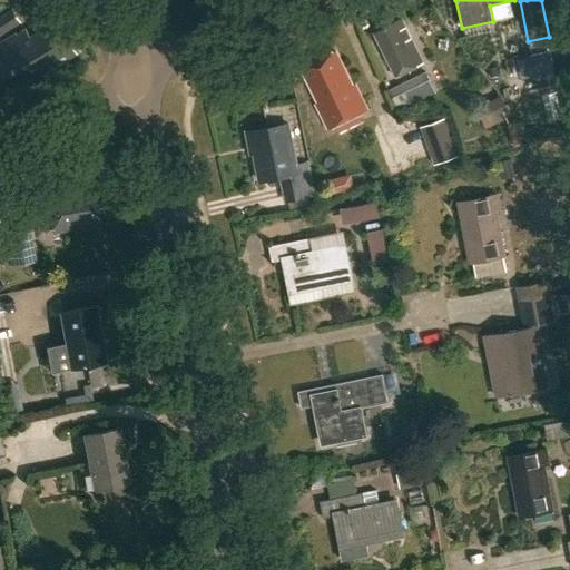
[(0,17),(0,36),(21,23),(12,9),(0,17)]
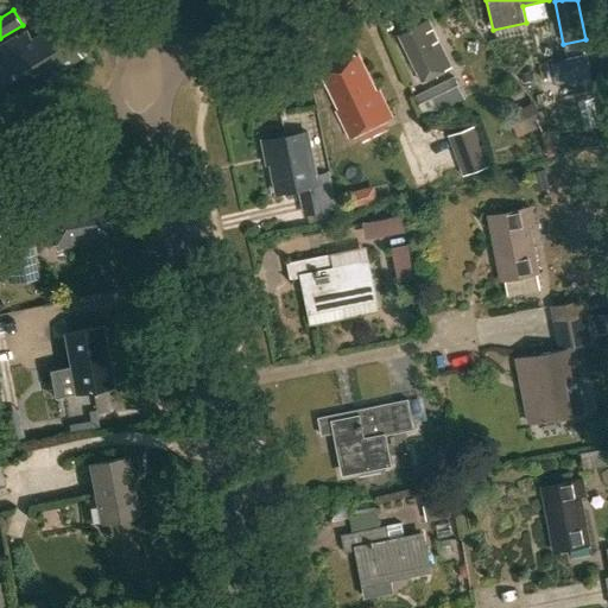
[(451,67),(428,19),(399,33),(422,81),(451,67)]
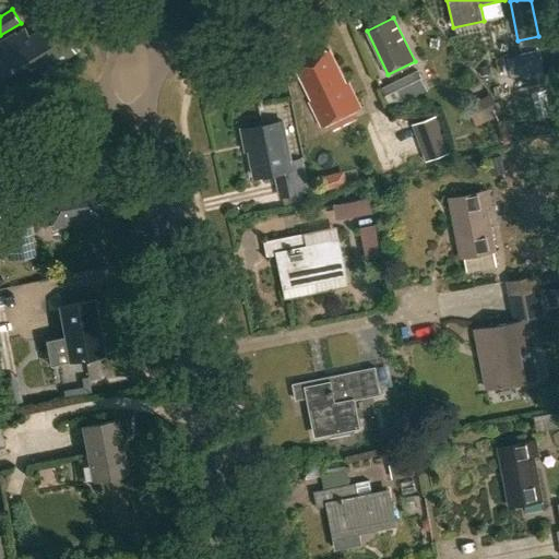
[(25,28),(0,44),(0,83),(11,102),(55,75),(50,67),(76,50),(59,21),(31,37),(25,28)]
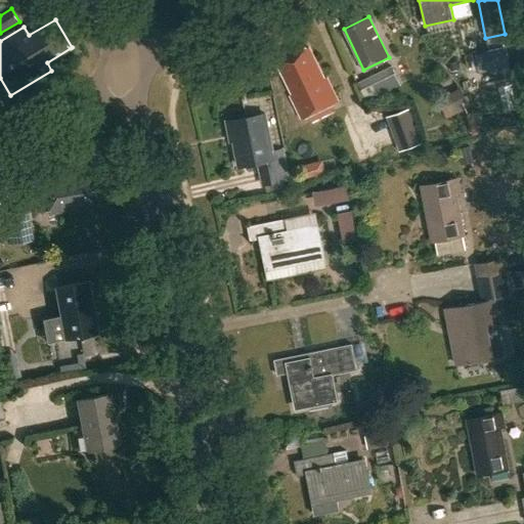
[(324,79),(309,48),(277,63),(293,94),(291,95),(301,117),(337,99),(326,78),(324,79)]
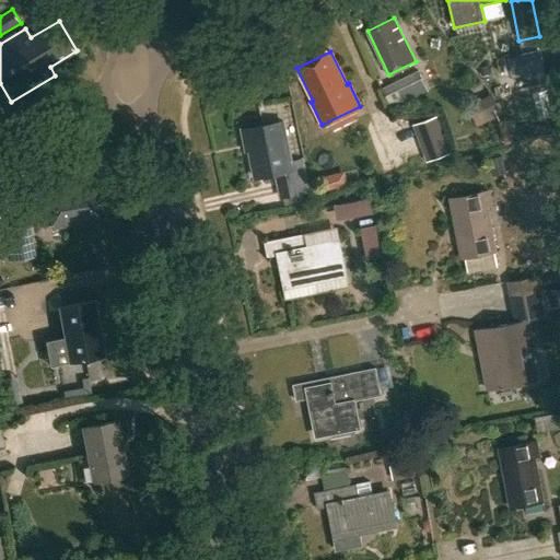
[(509,58),(512,77),(545,71),(541,53),(509,58)]
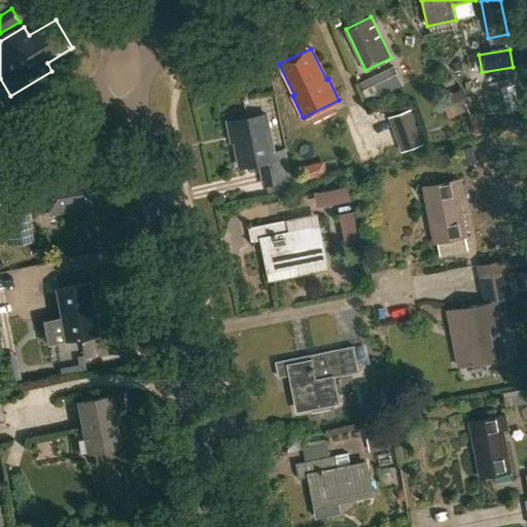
[(370,100),(381,95),(402,85),(399,78),(393,66),(360,83),(370,100)]
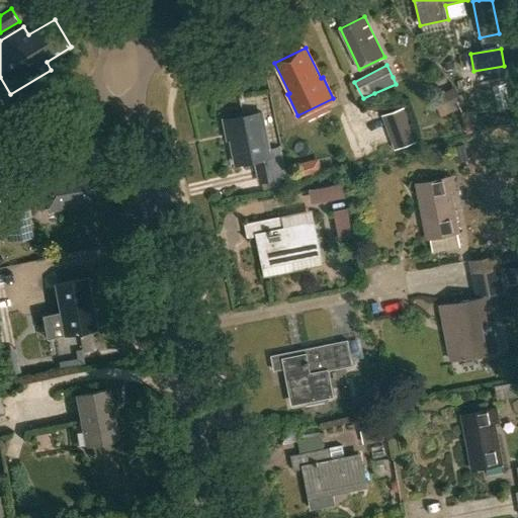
[(457,80),(459,90),(473,87),(471,77),(457,80)]
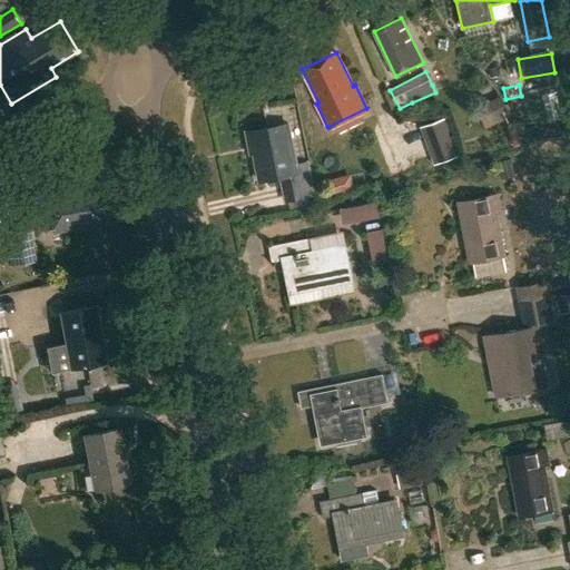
[(505,105),(501,96),(487,102),(491,112),(493,111),(505,105)]
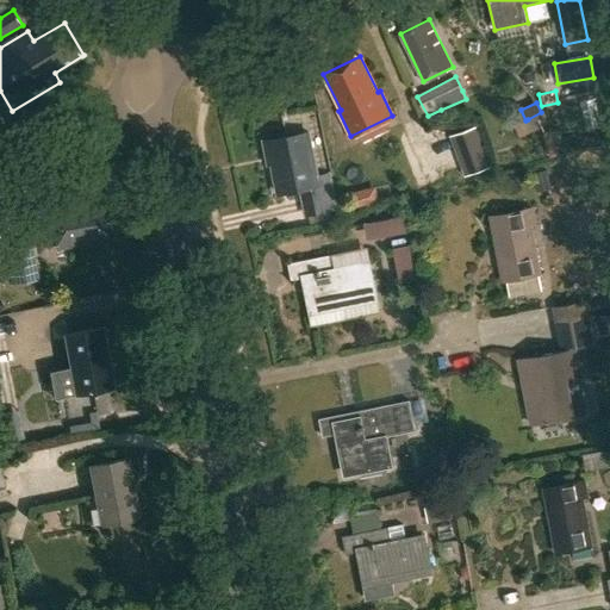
[(528,119),(534,131),(551,123),(543,111),(541,112),(528,119)]
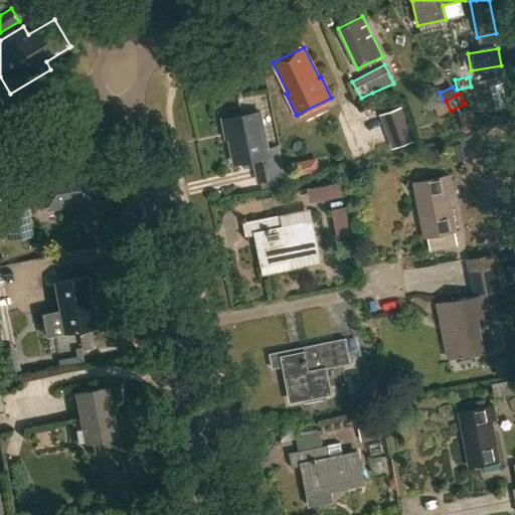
[(451,111),(446,101),(444,102),(439,104),(444,114),(451,111)]
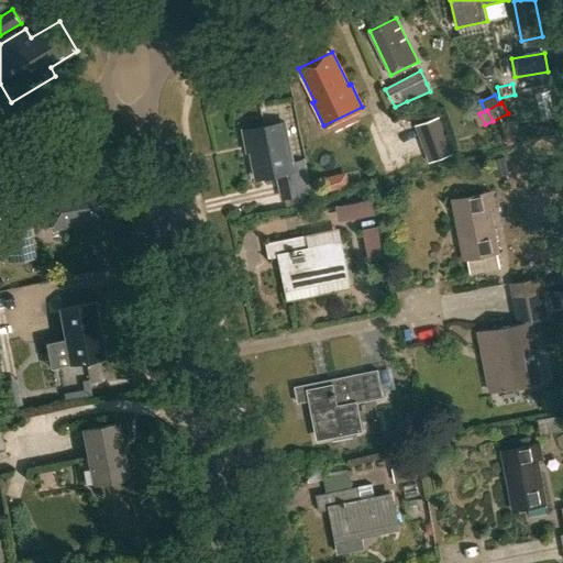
[(441,116),(415,124),(428,163),(455,152),(441,116)]
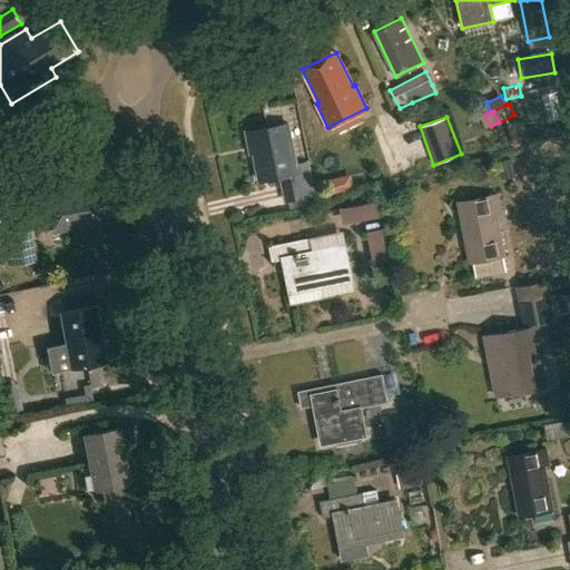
[(296,164),(288,124),(246,131),(251,154),(254,153),(259,179),(279,176),(284,200),(313,195),(306,161),(296,164)]
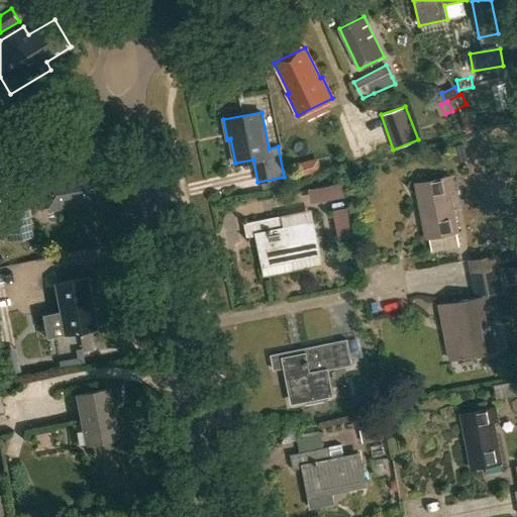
[(468,161),(464,144),(451,147),(454,163),(468,161)]
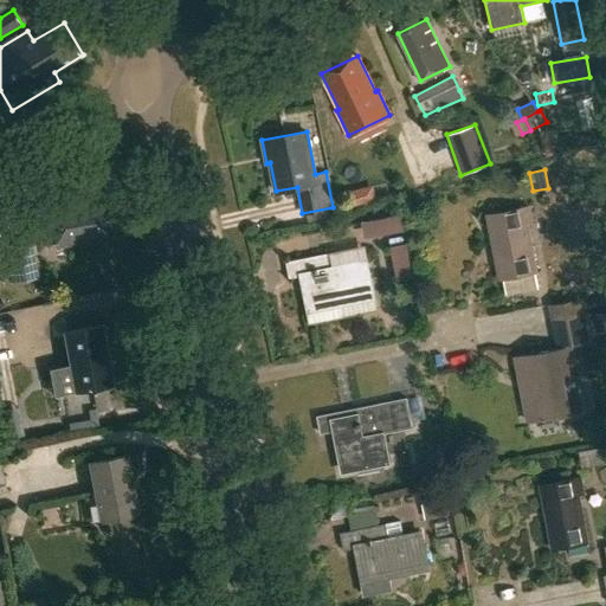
[(353,191),(356,207),(378,201),(373,185),(353,191)]
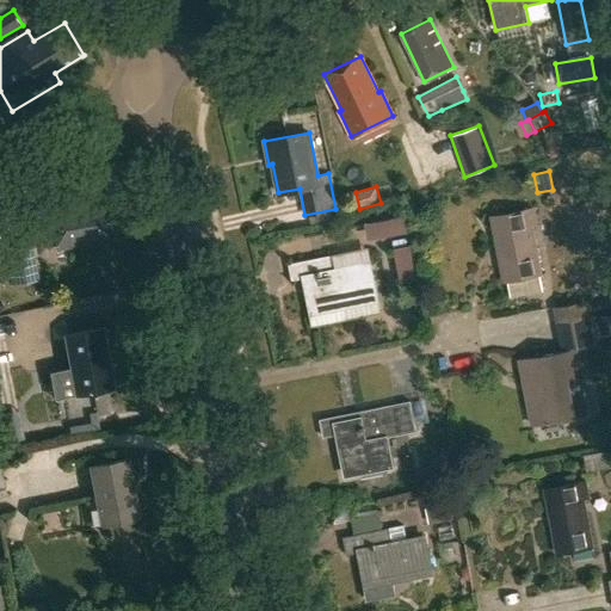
[(102,207),(99,198),(50,209),(57,250),(106,239),(105,232),(111,230),(106,205),(102,207)]
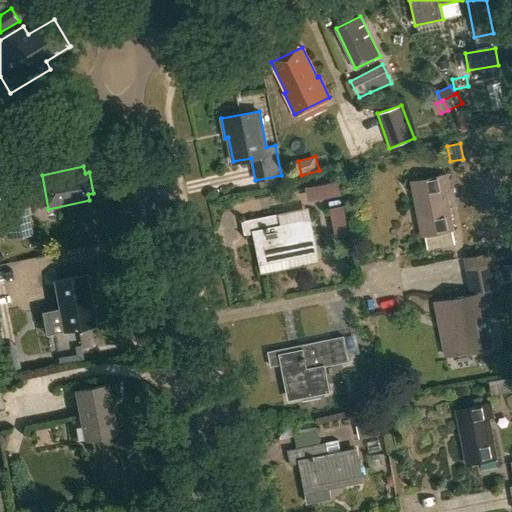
[(446,174),(412,181),(422,234),(425,234),(453,228),(445,187),(449,186),(446,174)]
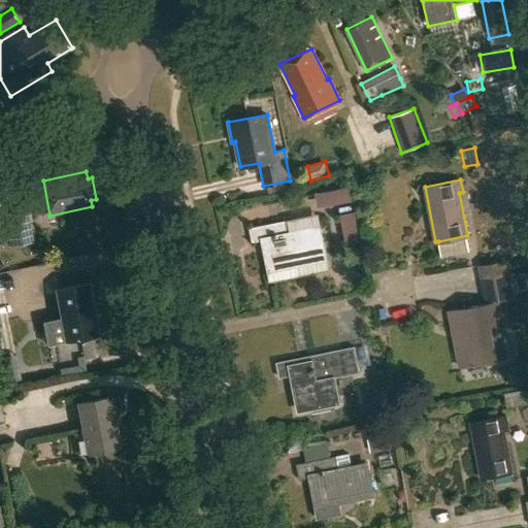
[(321,210),(342,211),(342,202),(355,202),(355,191),(321,191),(321,210)]
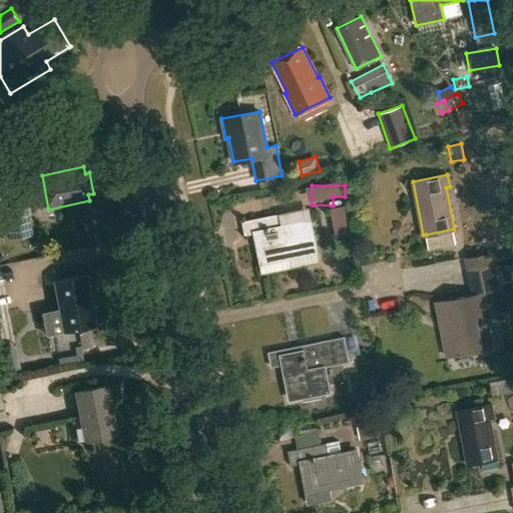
[(31,233),(25,202),(3,206),(9,238),(31,233)]
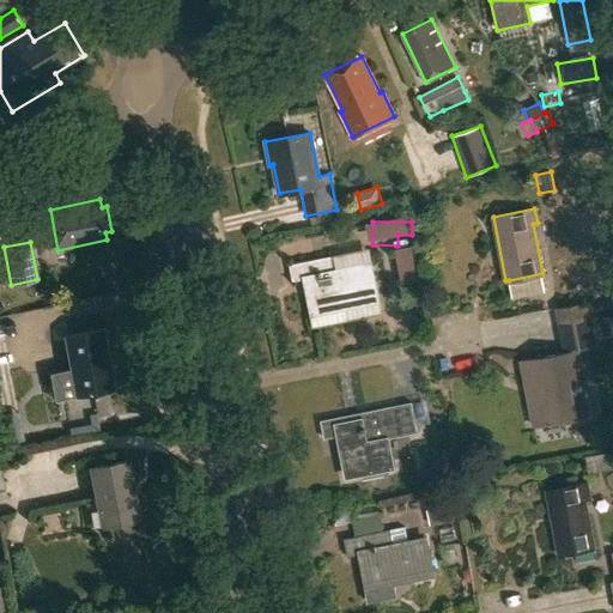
[(412,246),(395,249),(402,285),(418,281),(412,246)]
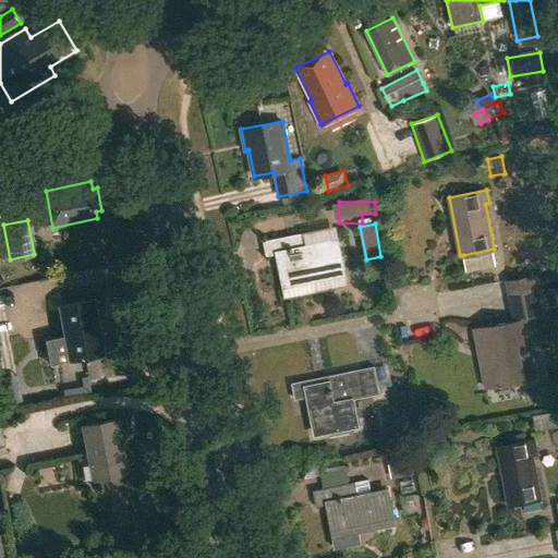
[(307,245),(305,231),(264,240),(267,255),(279,253),(286,283),(343,273),(337,240),(307,245)]
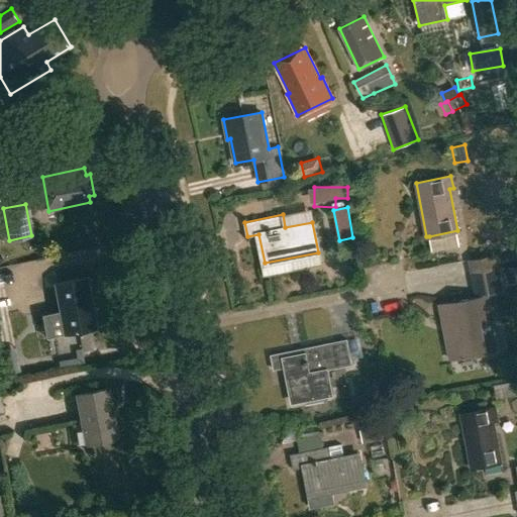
[(462,233),(432,237),(434,252),(464,248),(462,233)]
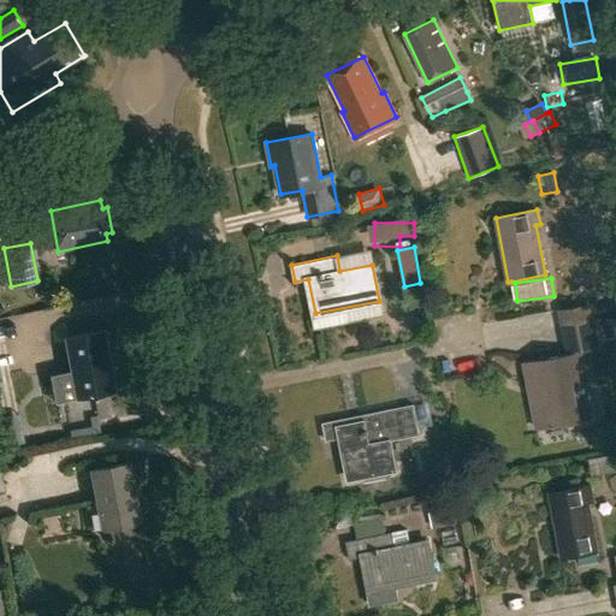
[(590,304),(561,309),(563,325),(592,320),(590,304)]
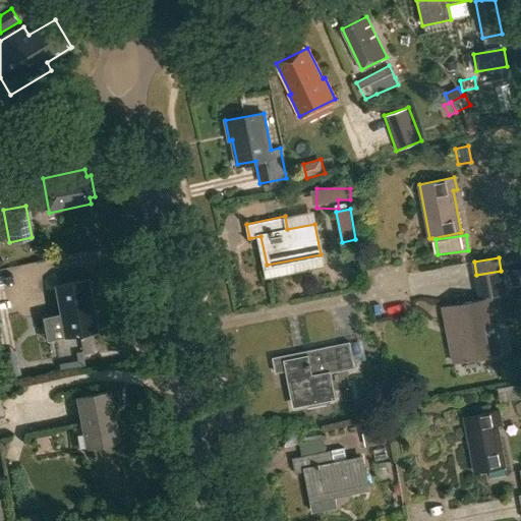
[(506,292),(501,271),(476,275),(480,296),(506,292)]
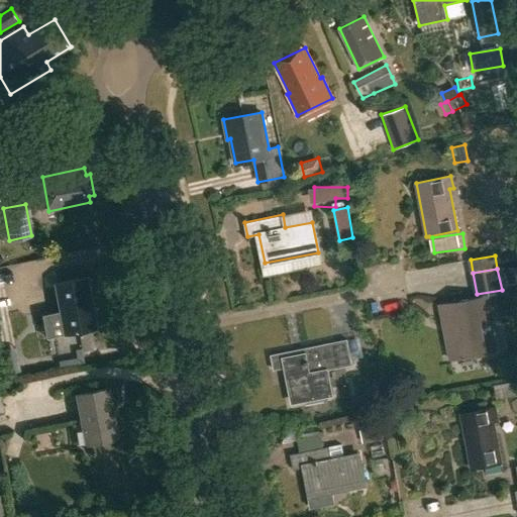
[(96,327),(86,277),(55,283),(64,333),(96,327)]
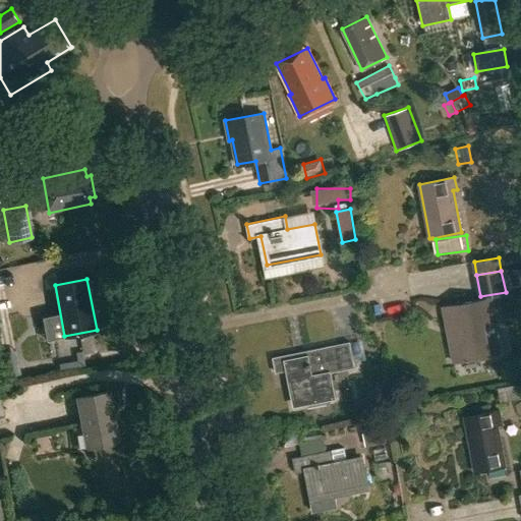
[(484,298),(443,306),(454,360),(458,360),(458,362),(503,354),(497,322),(498,322),(495,301),(485,303),(484,298)]
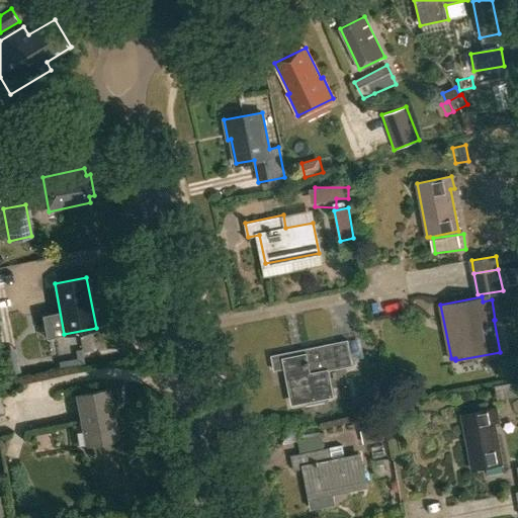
[(353,365),(348,339),(271,354),(274,369),(287,367),(293,401),(331,394),(327,370),(353,365)]
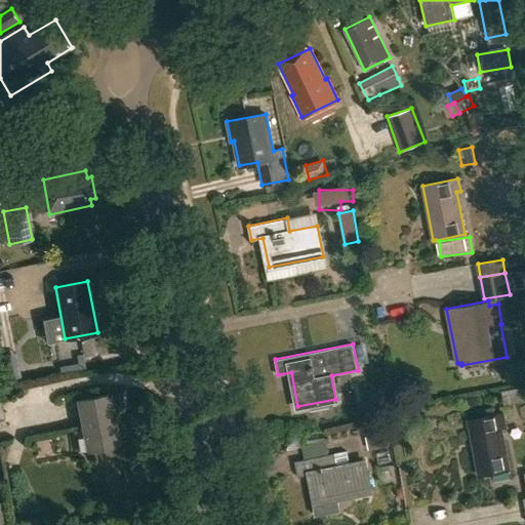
[(18,365),(5,367),(7,379),(21,377),(18,365)]
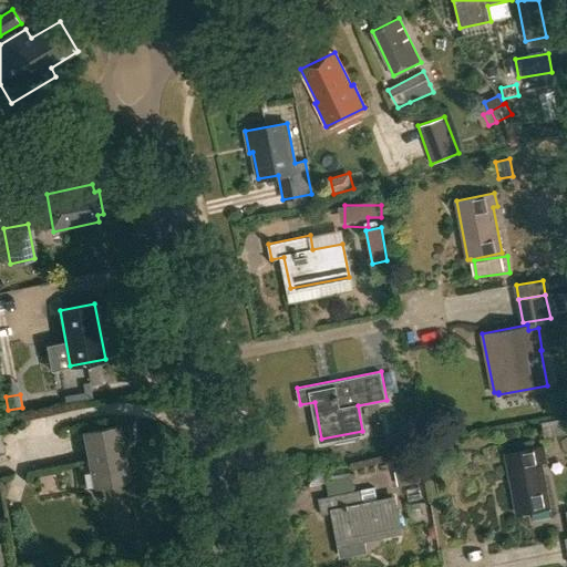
[(566,416),(542,422),(545,439),(566,433),(566,416)]
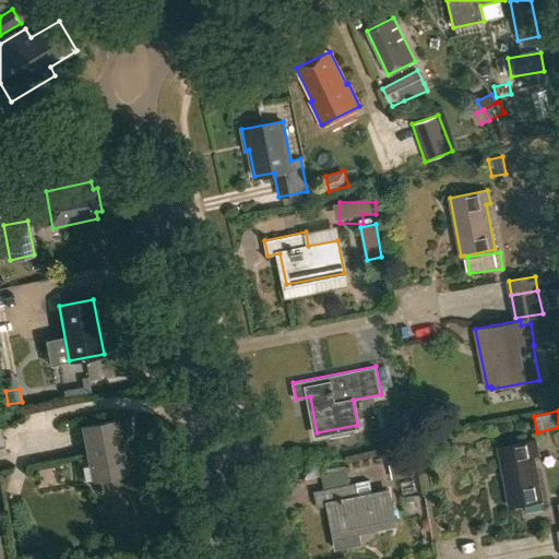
[(126,474),(116,419),(82,426),(93,479),(126,474)]
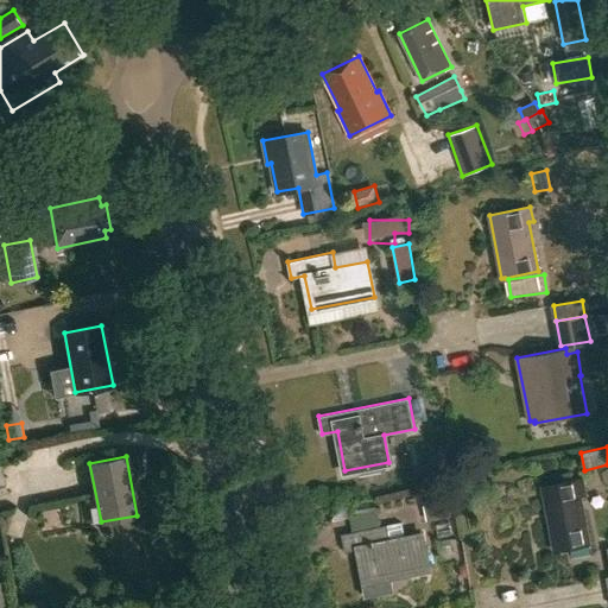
[(586,493),(582,479),(543,486),(555,549),(589,543),(580,494),(586,493)]
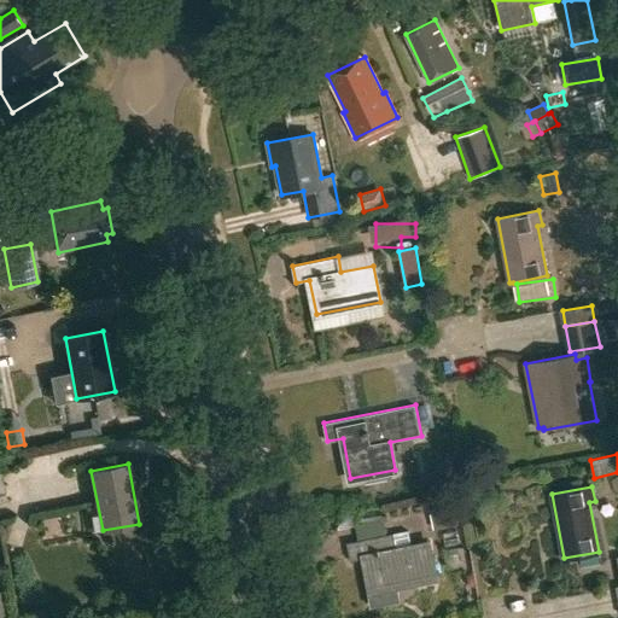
[(452,499),(430,503),(435,529),(456,524),(452,499)]
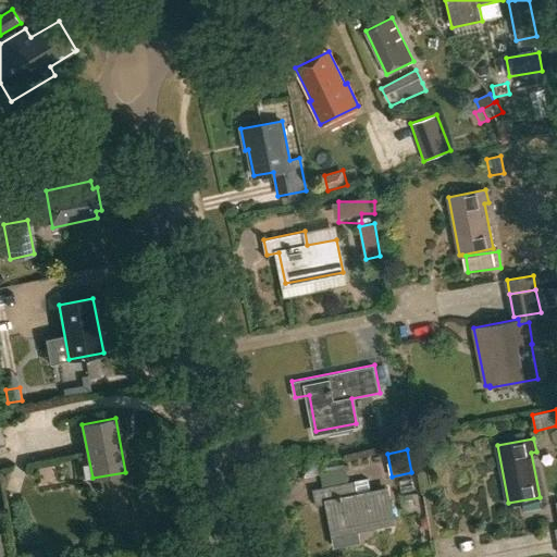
[(355,481),(313,490),(316,504),(326,502),(335,545),(358,541),(356,529),(393,521),(386,489),(357,495),(355,481)]
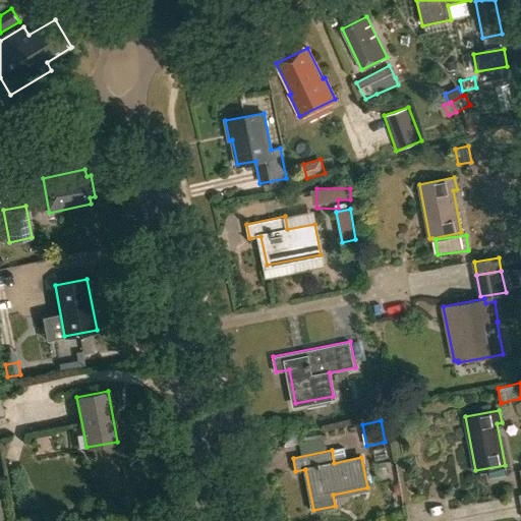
All buildings are outlined.
